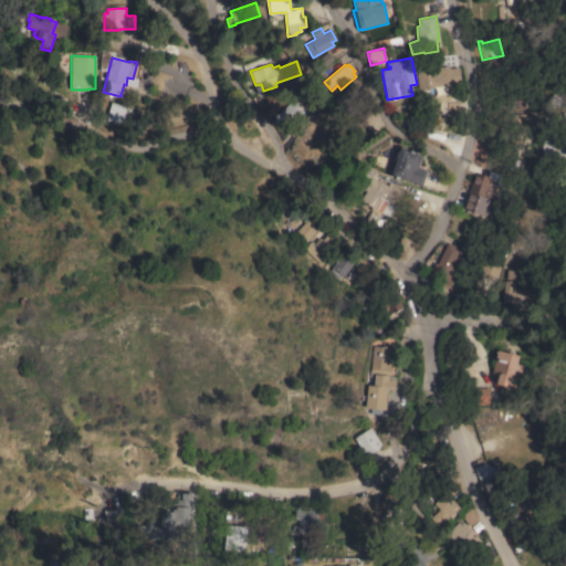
[(417,70),(450,65),(450,69),(460,67),(461,82),(448,83),(448,86),(419,90),(417,70)]
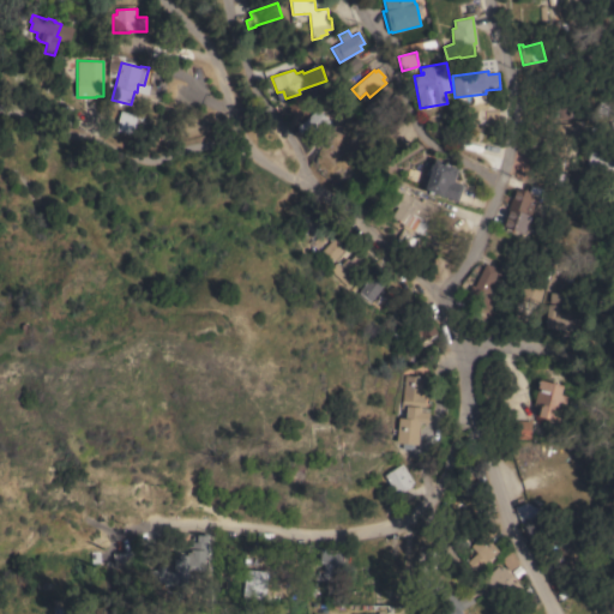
[(306,91),(315,103),(298,118),(288,106),(306,91)]
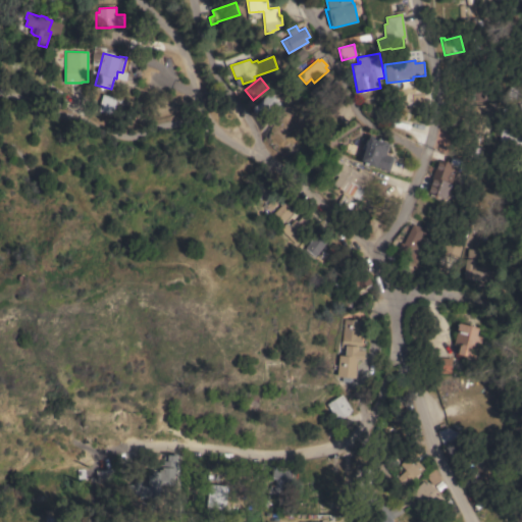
[(270,92),(283,106),(268,121),(254,106),(270,92)]
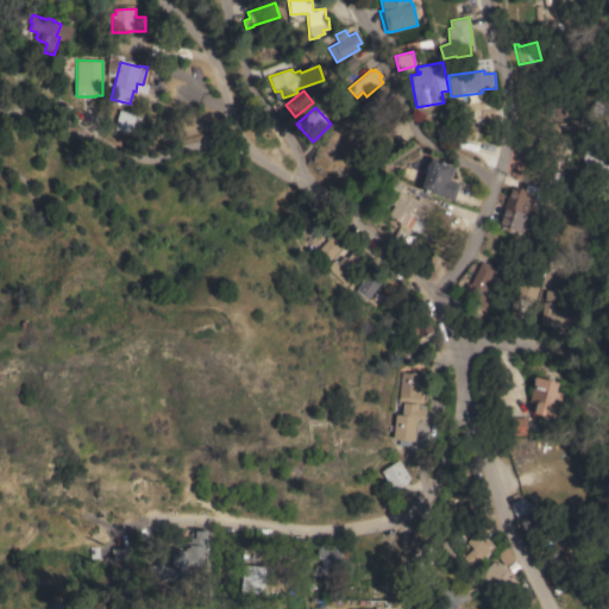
[(135,114),(118,112),(115,130),(132,133),(135,114)]
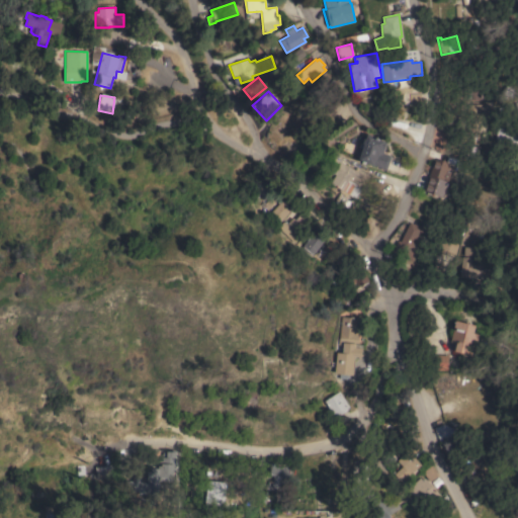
[(517,143),(495,141),(497,120),(510,122),(510,128),(517,130),(517,143)]
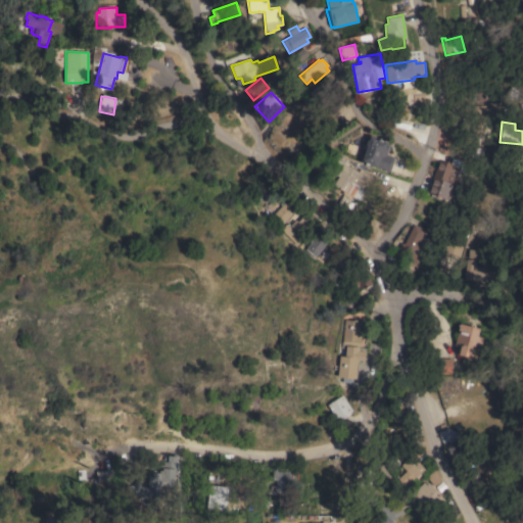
[(390,171),(362,161),(367,145),(366,144),(368,139),(369,140),(371,135),(379,138),(379,139),(388,142),(388,143),(390,144),(387,154),(395,157),(390,171)]
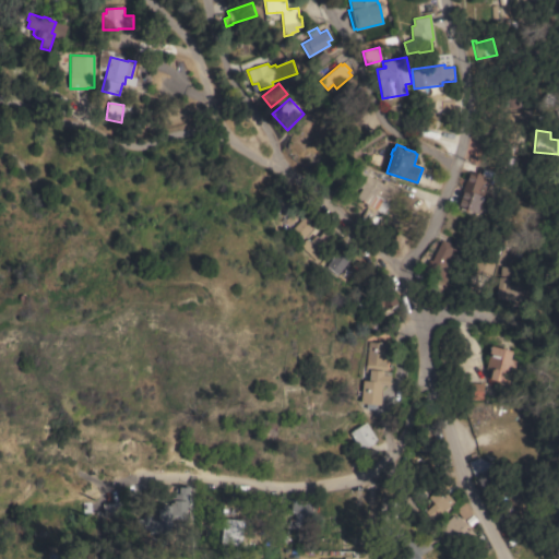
[(383,183),(385,180),(400,189),(391,203),(383,214),(376,209),(373,212),(366,206),(367,204),(356,198),(361,188),(353,182),(361,169),(383,183)]
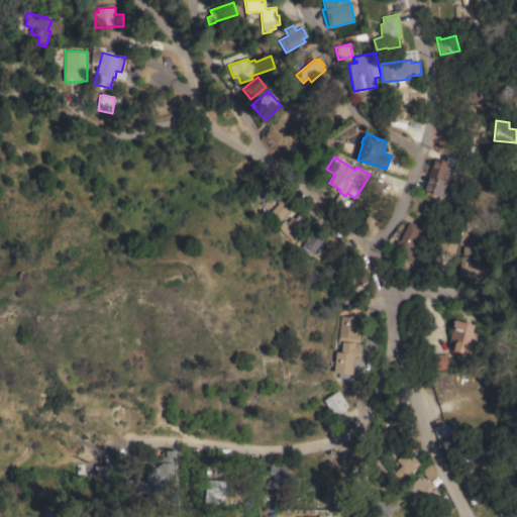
[(423,190),(433,159),(437,160),(438,159),(445,161),(444,163),(448,164),(446,171),(450,172),(447,181),(442,197),(423,190)]
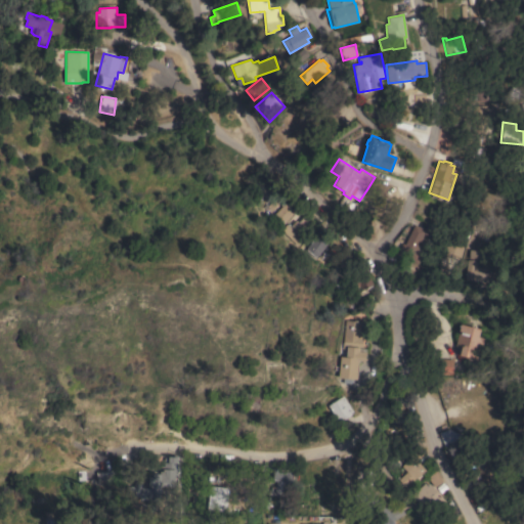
[(282,224),(273,214),(282,206),(280,205),(284,202),(286,203),(286,202),(295,212),(282,224)]
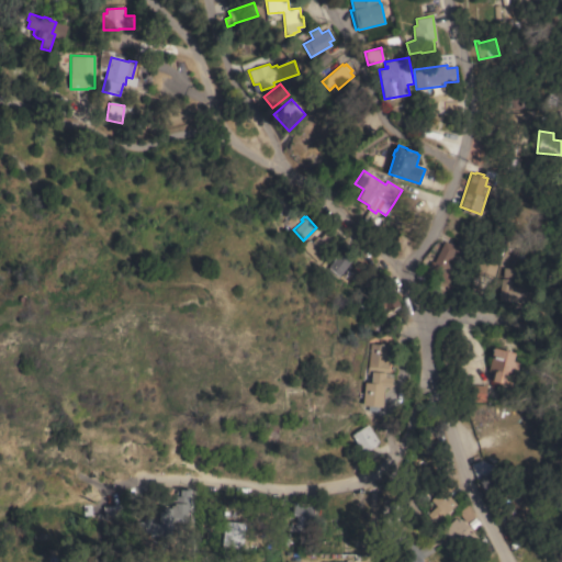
[(337,243),(319,262),(302,247),(310,237),(313,240),(317,236),(319,238),(325,232),(337,243)]
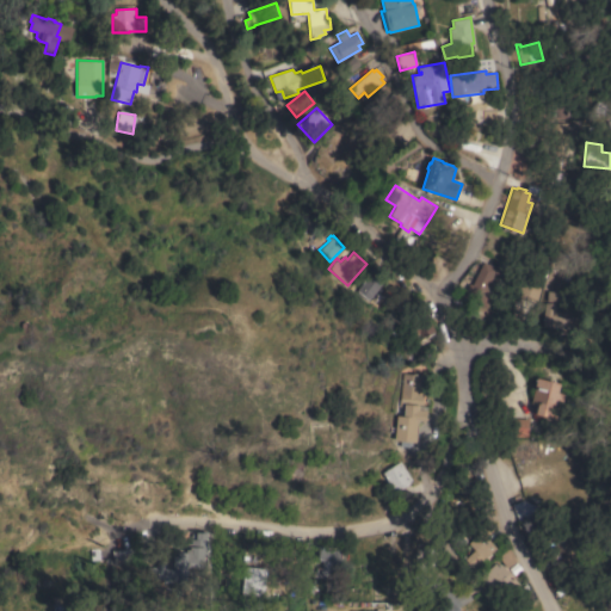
[(497,267),(485,291),(493,295),(487,308),(463,296),(469,283),(473,285),(483,261),(497,267)]
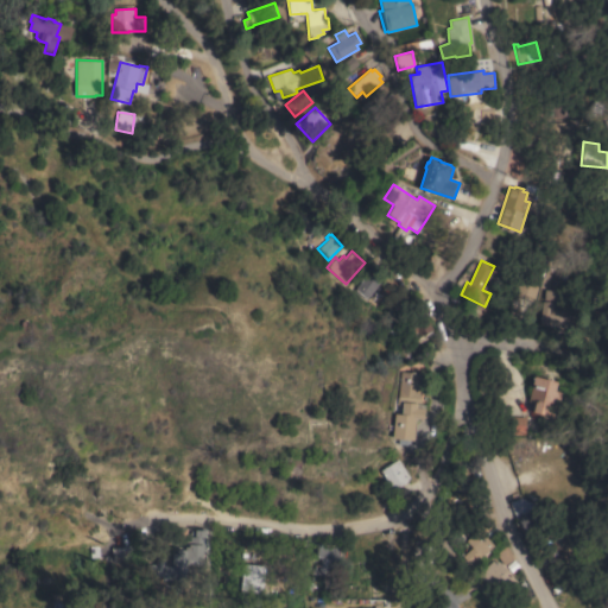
[(367,299),(354,290),(365,274),(378,284),(367,299)]
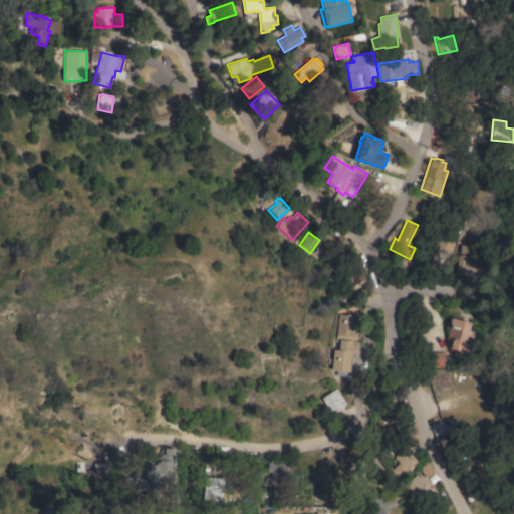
[(461,244),(467,245),(468,232),(473,233),(477,234),(475,255),(460,253),(461,244)]
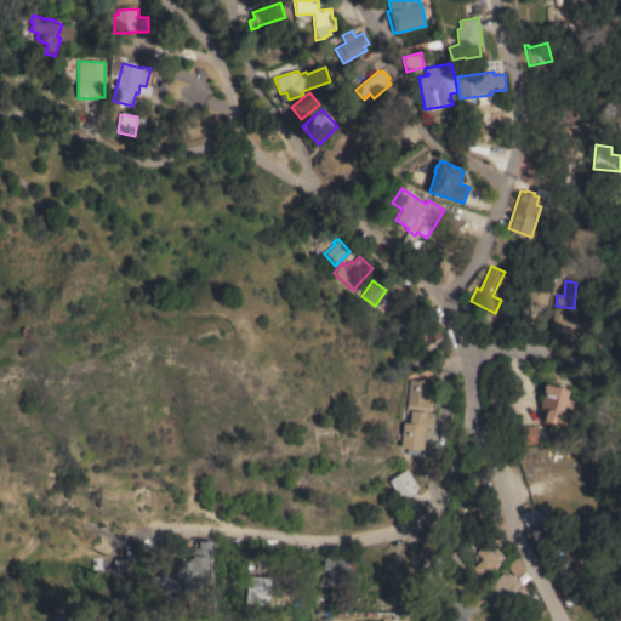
[(546,307),(525,301),(530,285),(551,290),(546,307)]
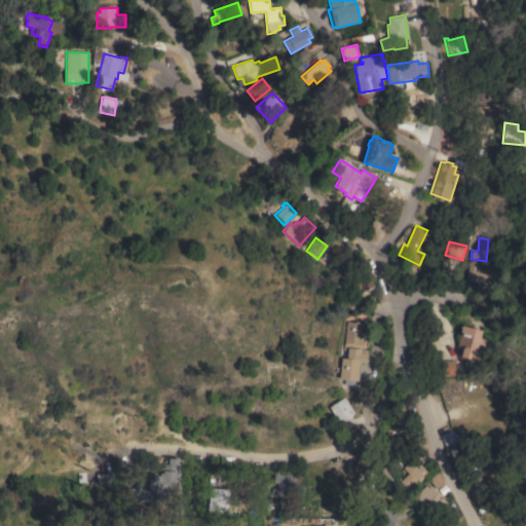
[(470,260),(478,261),(478,268),(484,268),(484,264),(495,265),(494,284),(467,280),(470,260)]
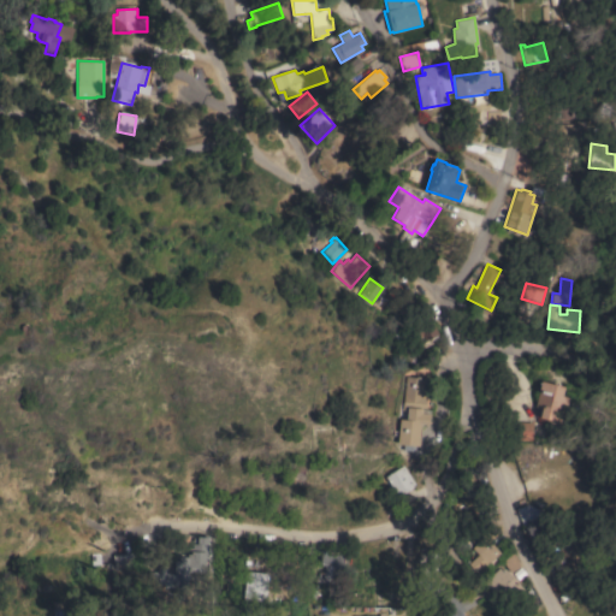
[(434,336),(434,338),(431,341),(432,343),(425,347),(422,342),(420,343),(410,326),(428,315),(438,333),(434,336)]
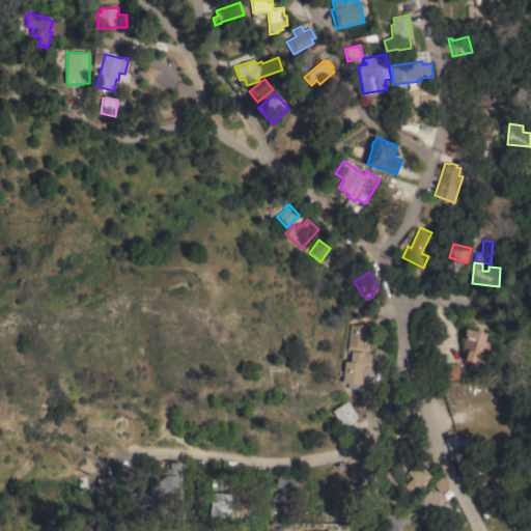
[(342,383),(344,361),(351,361),(352,354),(346,354),(350,324),(366,326),(365,331),(369,331),(367,353),(371,353),(370,366),(363,365),(361,385),(342,383)]
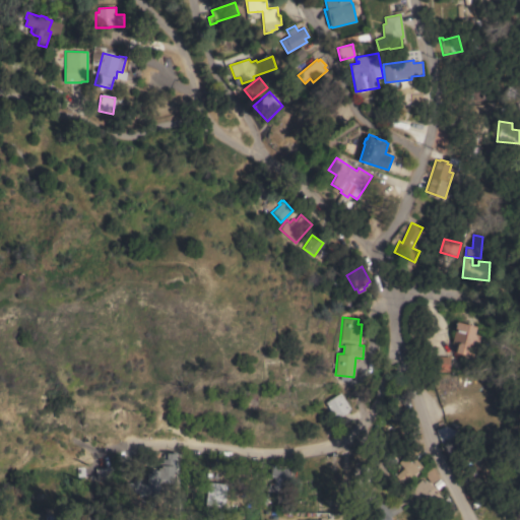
[(457,321),(477,326),(475,333),(481,335),(477,348),(470,346),(468,355),(456,352),(458,344),(452,343),(457,321)]
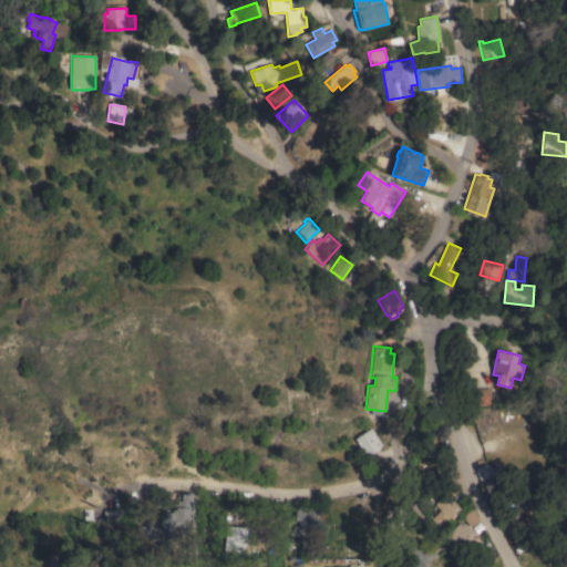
[(490,405),(471,404),(471,388),(491,389),(490,405)]
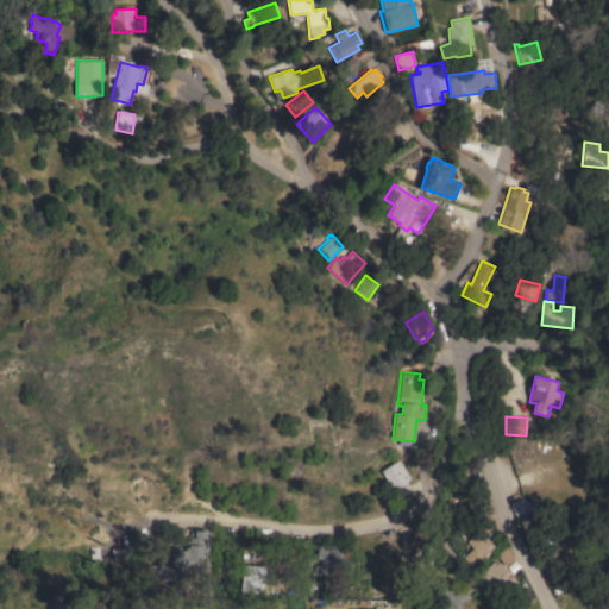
[(284,471),(286,457),(302,458),(301,472),(284,471)]
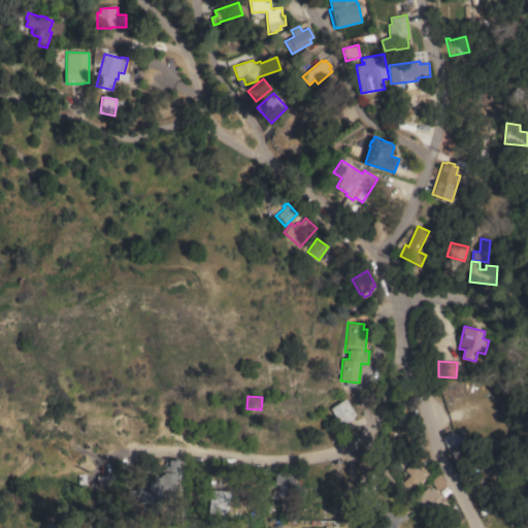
[(345,398),(356,415),(354,417),(355,418),(341,426),(330,408),(345,398)]
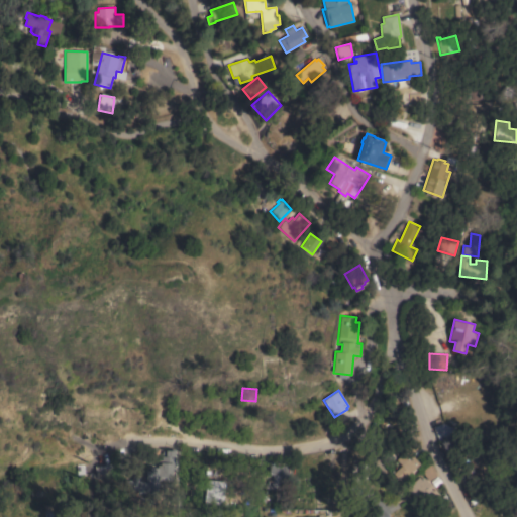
[(443,452),(445,451),(441,440),(438,441),(433,427),(442,423),(451,427),(452,426),(463,453),(446,459),(443,452)]
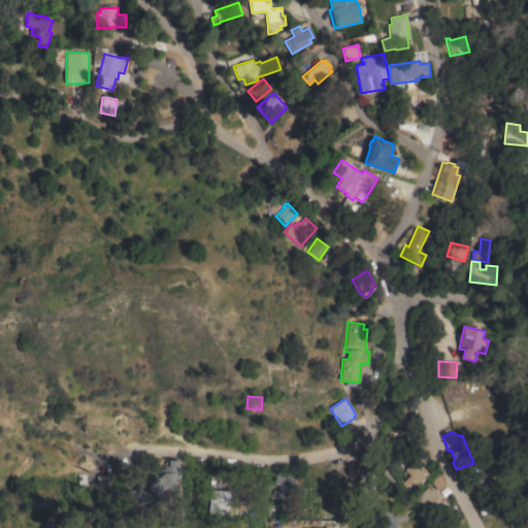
[(411,494),(402,483),(410,475),(404,469),(417,459),(429,473),(423,480),(422,479),(417,484),(416,484),(415,485),(418,489),(411,494)]
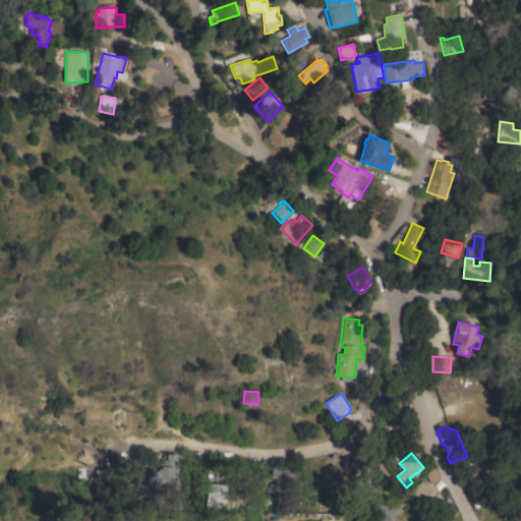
[(133,483),(133,478),(141,478),(140,484),(148,484),(148,474),(152,474),(152,470),(159,471),(160,463),(163,463),(164,454),(177,455),(176,468),(175,468),(174,484),(160,483),(160,496),(151,495),(151,498),(139,497),(139,495),(125,494),(126,482),(133,483)]
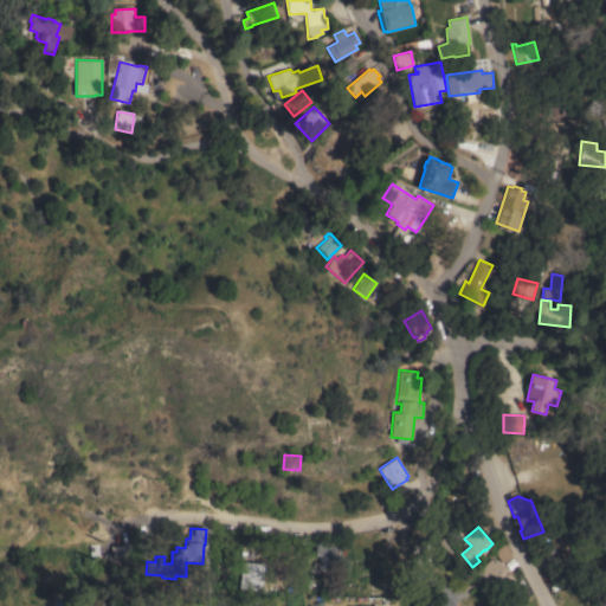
[(342,559),(342,541),(361,540),(361,558),(342,559)]
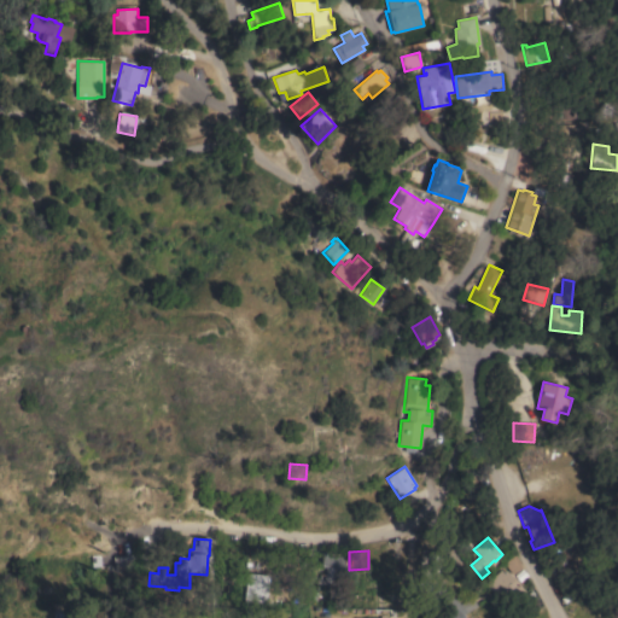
[(136,553),(138,571),(115,573),(112,557),(136,553)]
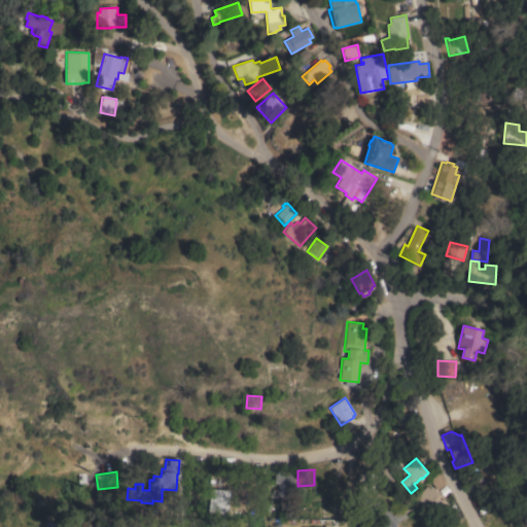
[(430,480),(440,472),(445,484),(437,490),(430,480)]
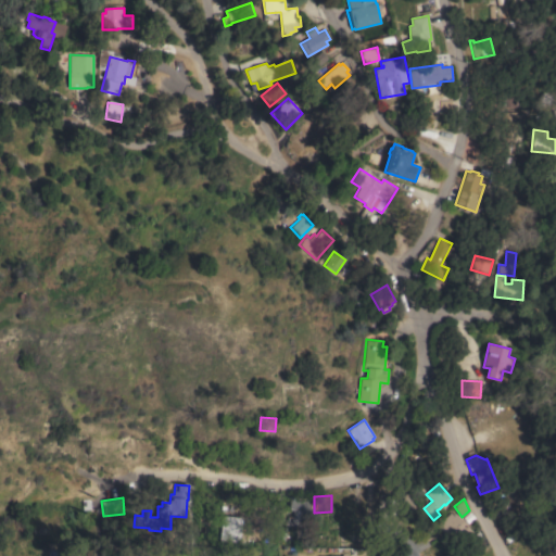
[(307,500),(291,500),(291,520),(307,519),(307,500)]
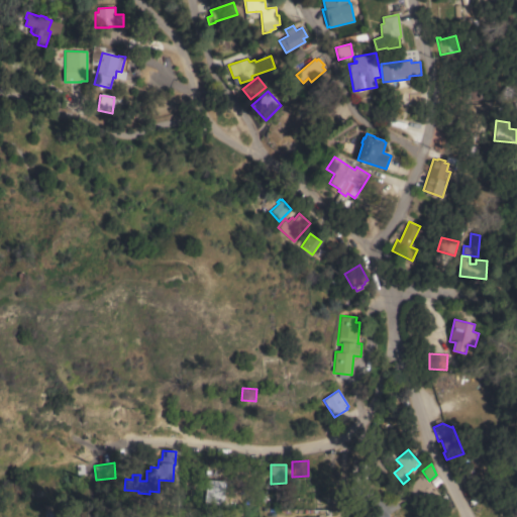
[(314,491),(312,491),(312,487),(310,485),(310,481),(312,478),(312,474),(325,474),(325,477),(328,477),(331,475),(337,475),(340,478),(340,485),(338,485),(338,490),(340,490),(340,499),(332,499),(332,505),(319,505),(319,500),(314,500),(314,491)]
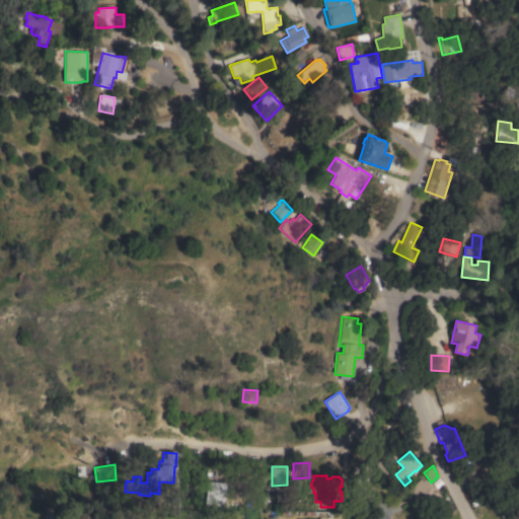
[(442,497),(426,511),(408,490),(421,477),(424,482),(426,478),(442,497)]
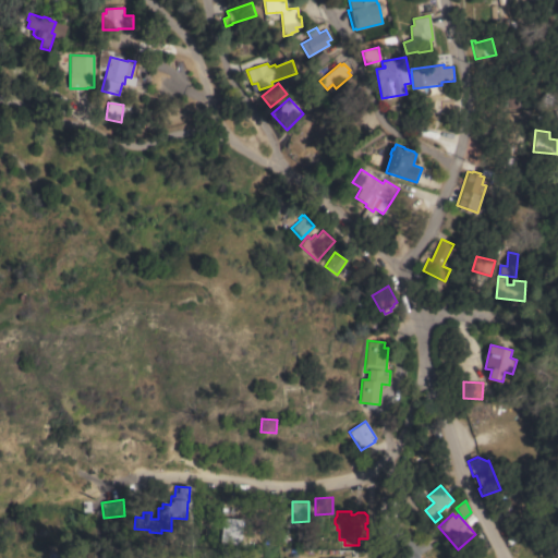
[(244,520),(241,543),(220,541),(223,517),(244,520)]
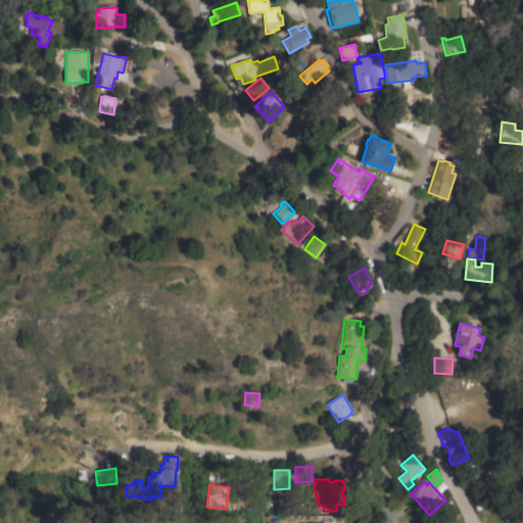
[(393,522),(380,522),(365,506),(375,495),(378,500),(381,496),(385,502),(383,504),(389,511),(399,506),(403,512),(395,517),(391,521),(393,522)]
